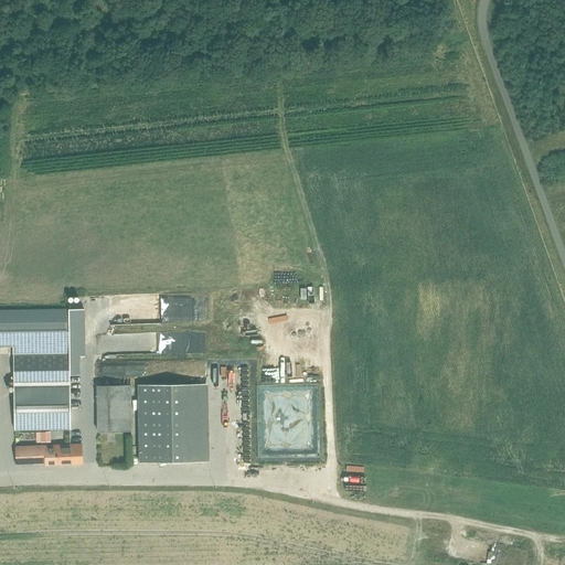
[(0,347),(13,347),(13,348),(13,388),(68,388),(68,366),(67,353),(70,353),(68,309),(0,309),(0,347)]
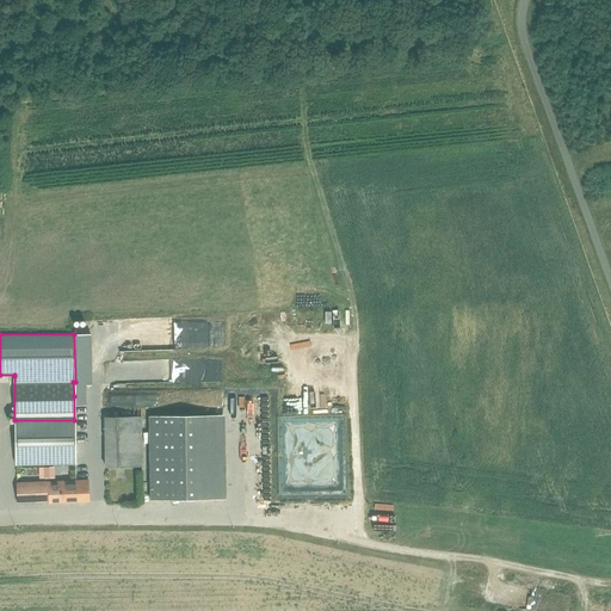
[(233,415),(242,417),(244,399),(234,399),(233,415)]
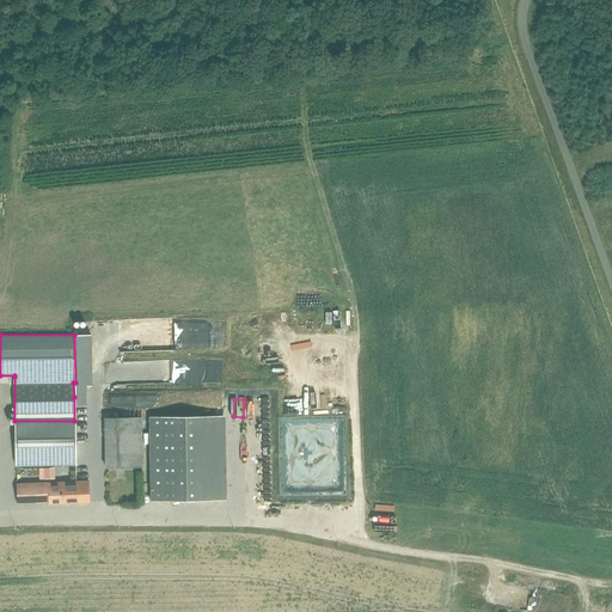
[(225,416),(150,417),(151,502),(226,501),(225,416)]
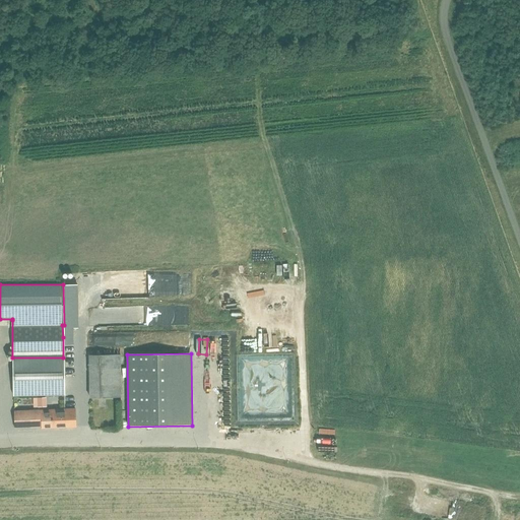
[(120,354),(89,355),(90,398),(121,397),(120,354)]
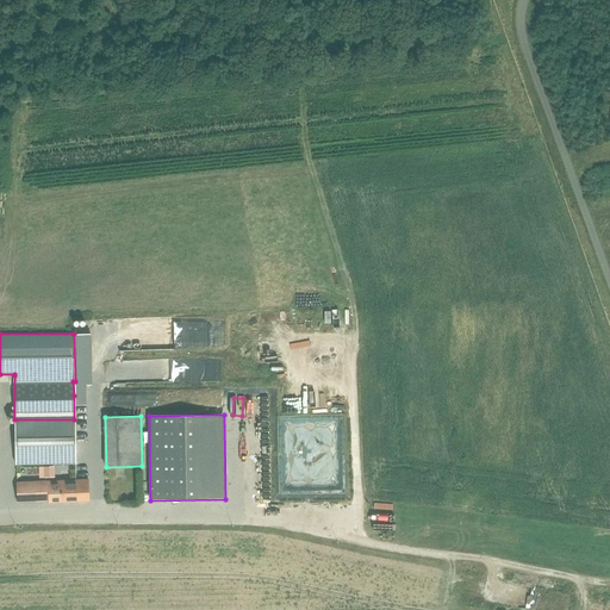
[(14,419),(16,466),(43,465),(75,464),(74,419),(14,419)]
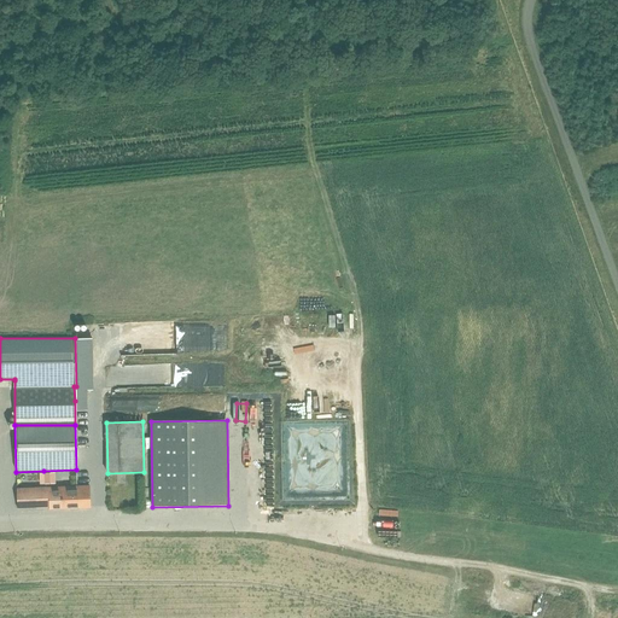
[(40,484),(56,484),(56,472),(40,473),(40,484)]
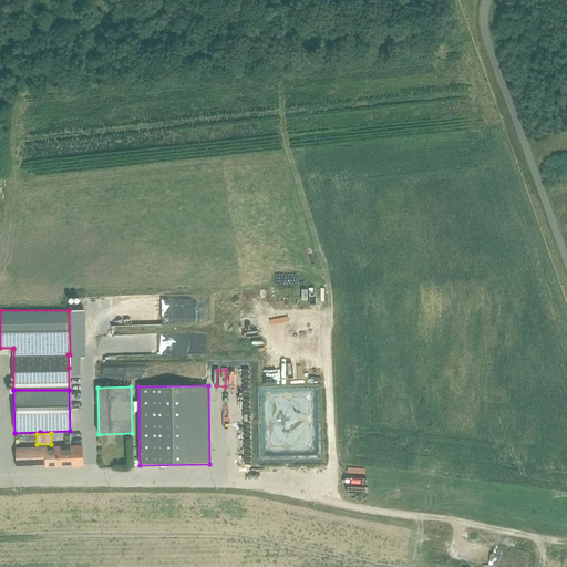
[(16,447),(16,467),(83,464),(82,453),(82,445),(16,447)]
